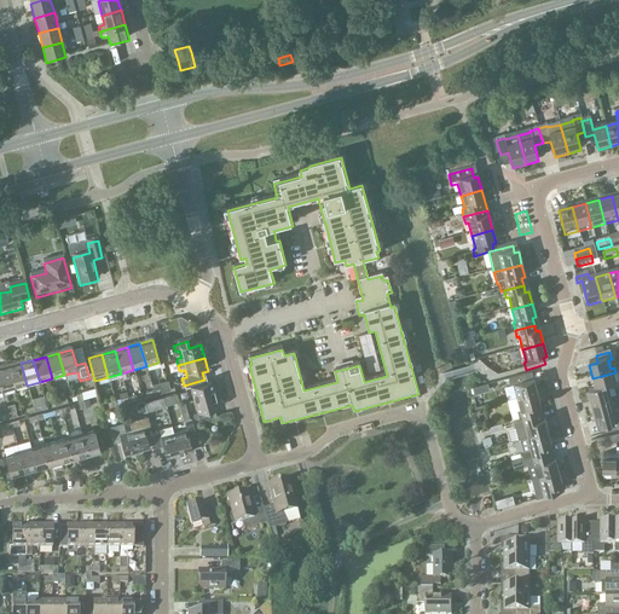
[(15,389),(27,386),(21,363),(9,366),(15,389)]
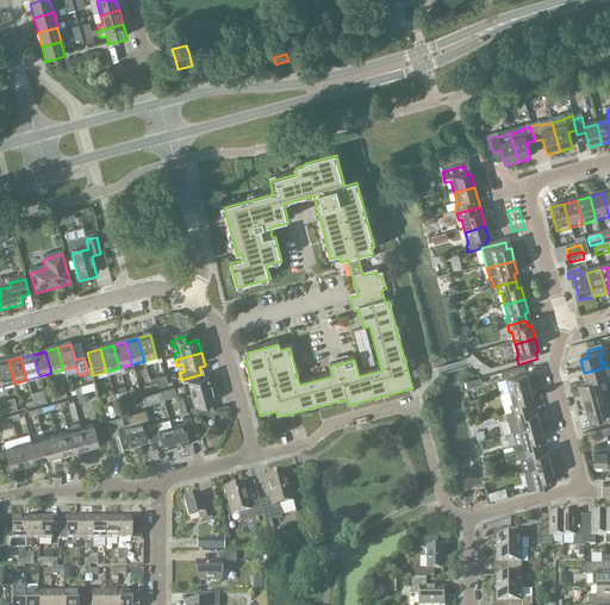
[(0,380),(1,387),(14,384),(8,361),(0,363),(0,380)]
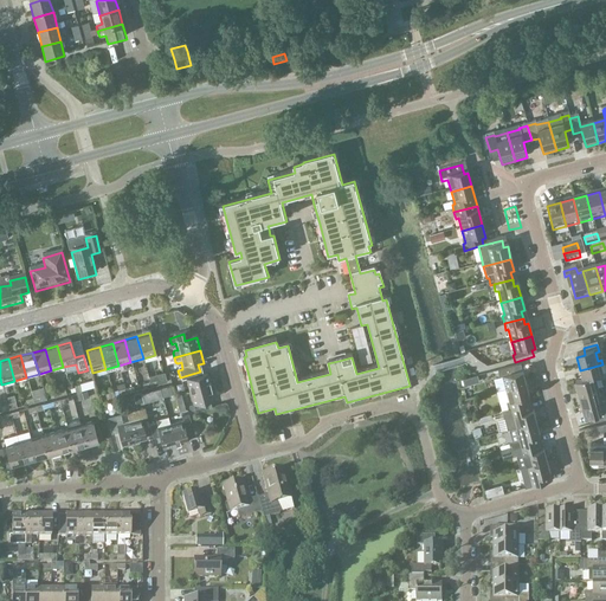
[(598,379),(603,377),(600,369),(604,368),(603,364),(580,370),(584,382),(598,379)]
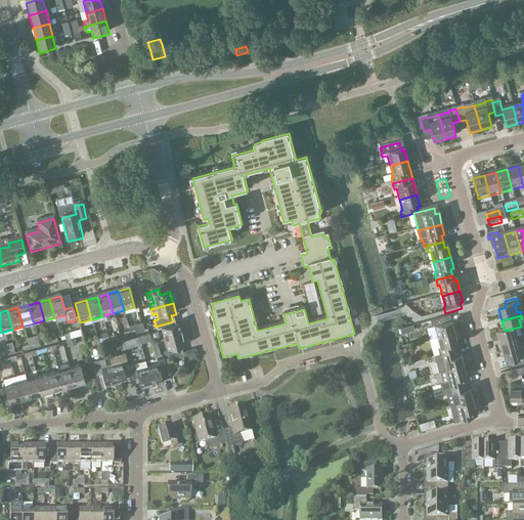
[(437,340),(454,335),(452,323),(448,325),(447,319),(431,323),(432,330),(435,330),(437,340)]
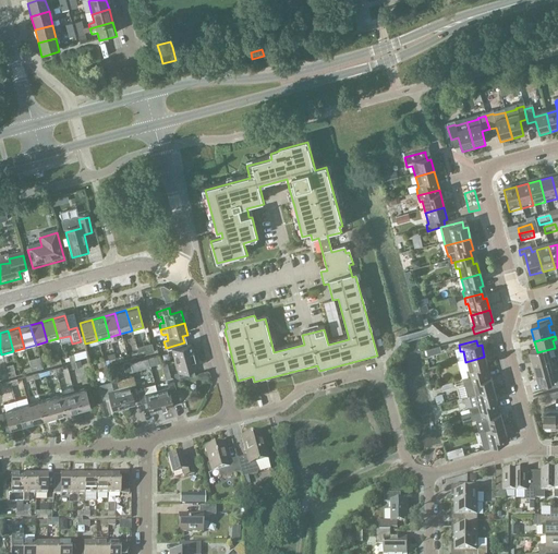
[(191,347),(185,349),(184,342),(166,348),(168,353),(171,352),(174,364),(194,359),(191,347)]
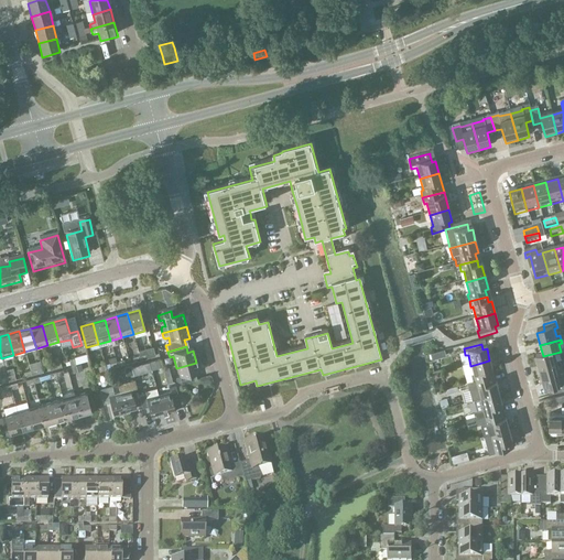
[(554,358),(557,357),(562,356),(561,352),(556,353),(543,356),(535,358),(539,370),(556,365),(554,358)]
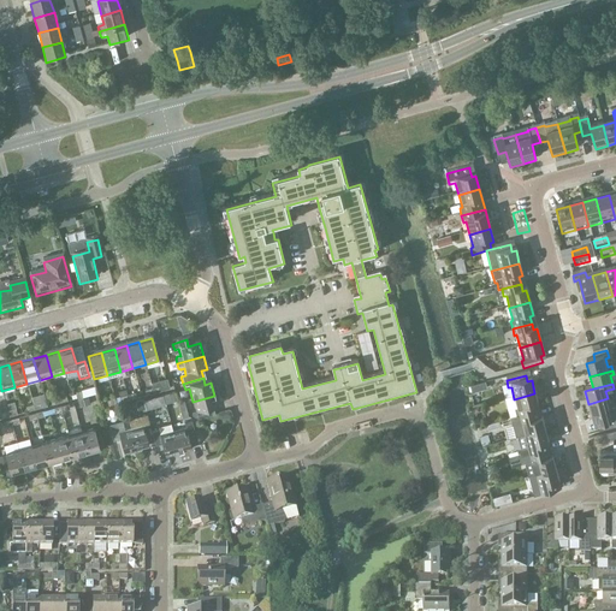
[(129,403),(128,398),(125,393),(118,395),(122,405),(129,403)]
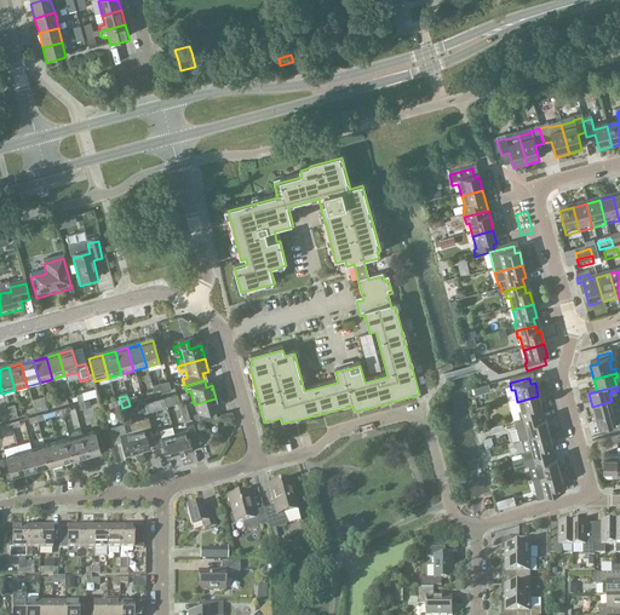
[(521,423),(544,417),(538,396),(517,402),(521,414),(518,415),(521,423)]
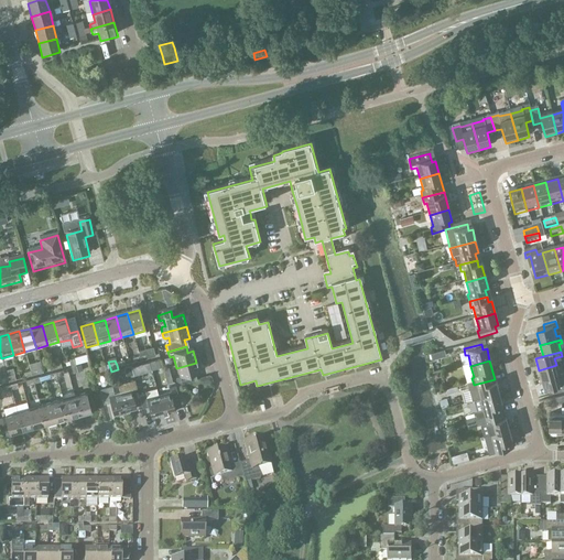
[(196,383),(194,377),(199,375),(196,363),(176,368),(180,380),(175,381),(177,388),(196,383)]
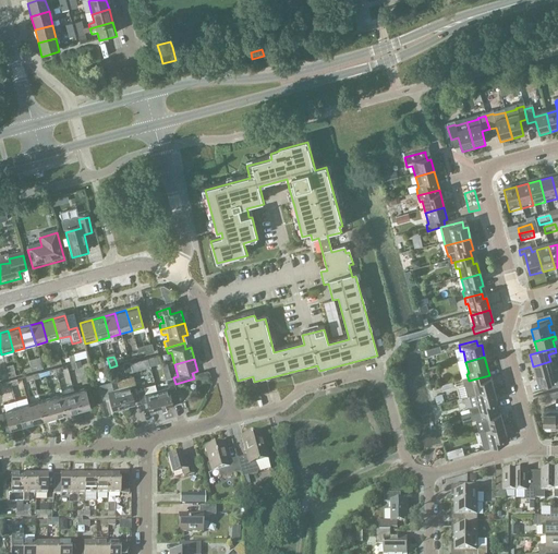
[(536,377),(556,372),(555,368),(553,369),(550,361),(533,366),(536,377)]
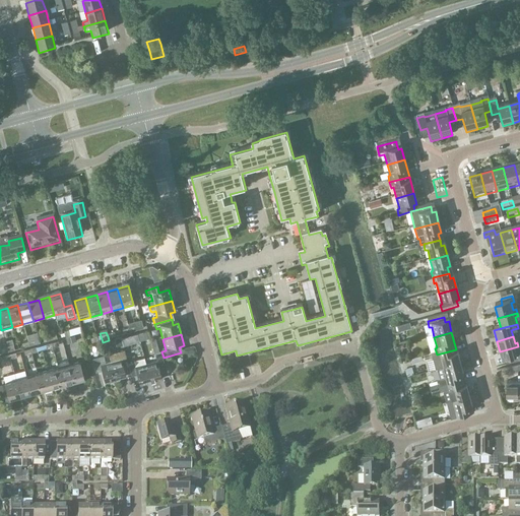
[(67,347),(71,345),(76,344),(74,338),(70,340),(70,339),(65,340),(67,347)]
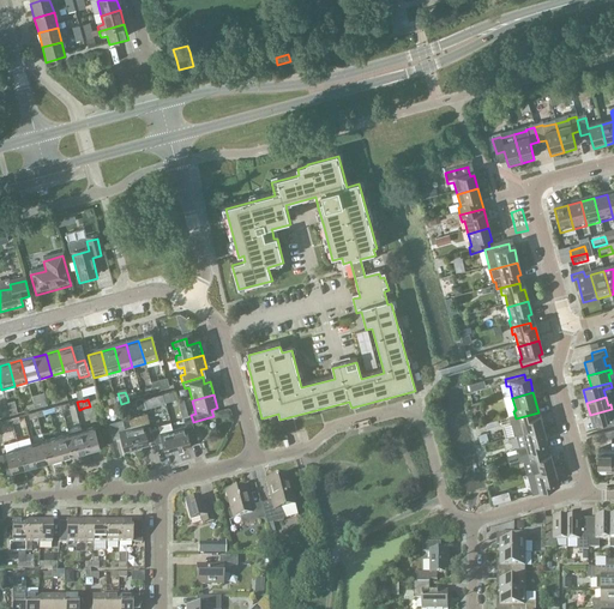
[(603,432),(613,429),(613,421),(613,422),(611,414),(613,414),(612,409),(590,415),(594,428),(602,426),(603,432)]
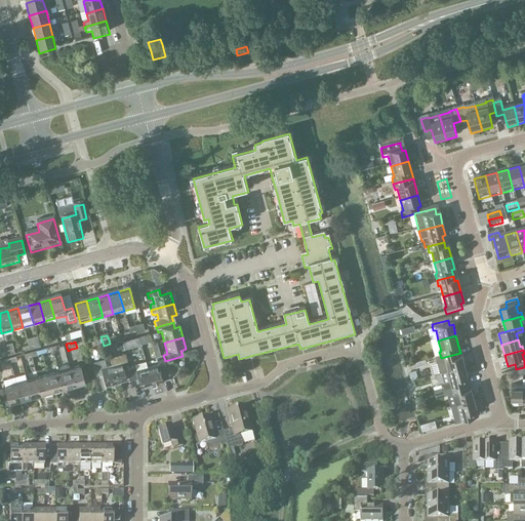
[(465,369),(462,360),(460,353),(441,358),(442,364),(445,363),(447,374),(465,369)]
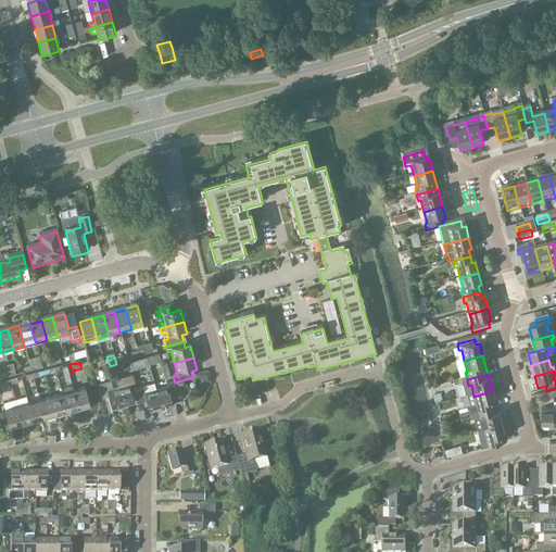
[(118,391),(123,410),(134,406),(129,388),(135,387),(133,378),(116,383),(118,391)]
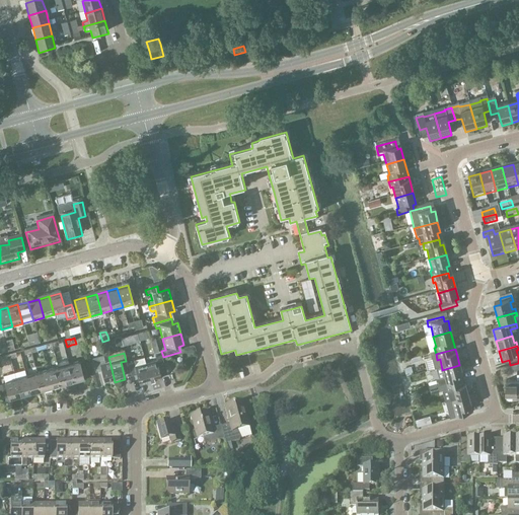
[(115,382),(110,365),(105,366),(103,358),(92,361),(95,371),(100,370),(104,385),(115,382)]
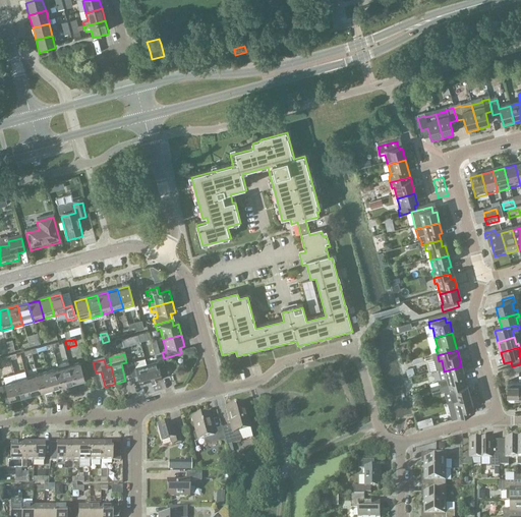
[(157,365),(147,368),(152,387),(162,384),(161,380),(167,378),(162,359),(156,361),(157,365)]
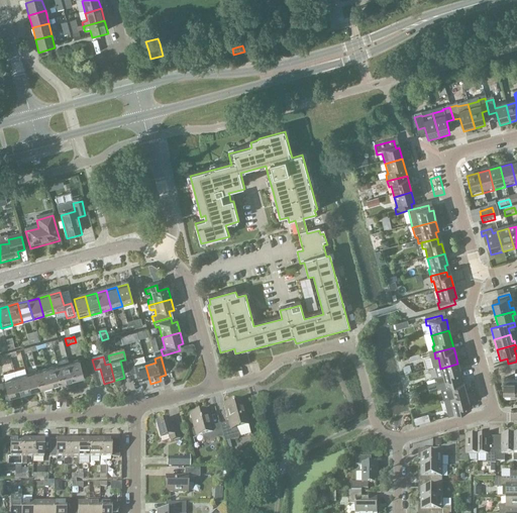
[(74,385),(69,366),(68,362),(57,365),(58,369),(63,387),(74,385)]
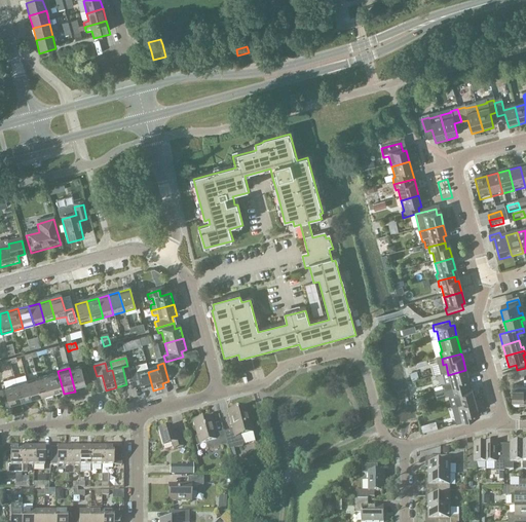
[(70,372),(75,392),(85,388),(80,369),(70,372)]
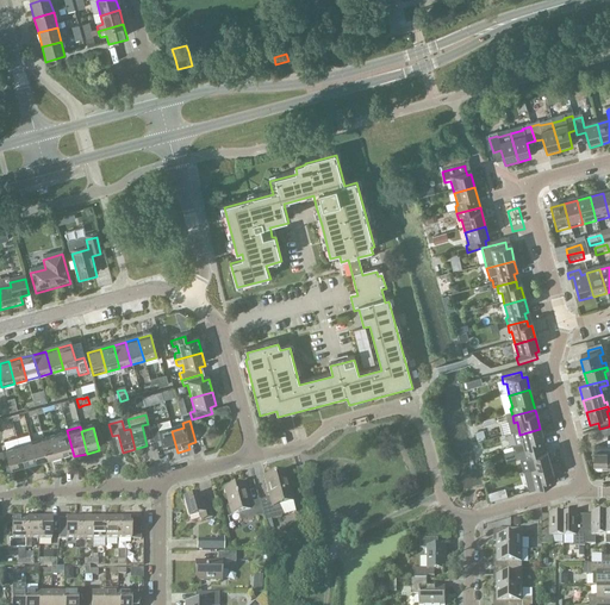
[(515,457),(546,448),(540,429),(520,435),(514,436),(516,449),(512,449),(515,457)]
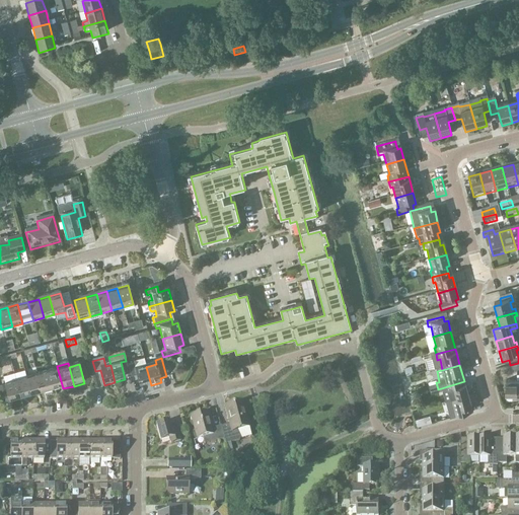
[(151,385),(146,367),(135,369),(134,366),(128,367),(131,379),(137,377),(140,388),(151,385)]
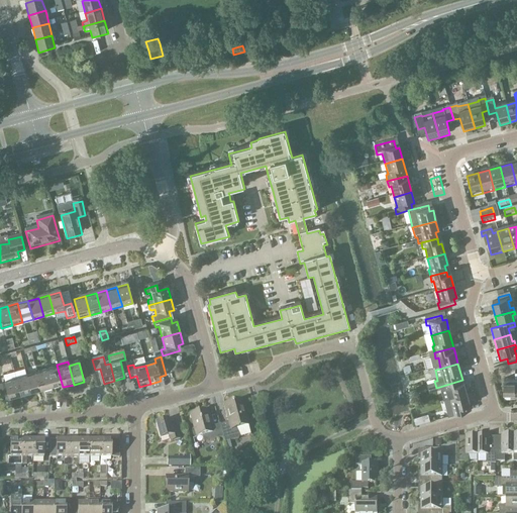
[(53,390),(63,387),(58,369),(47,372),(53,390)]
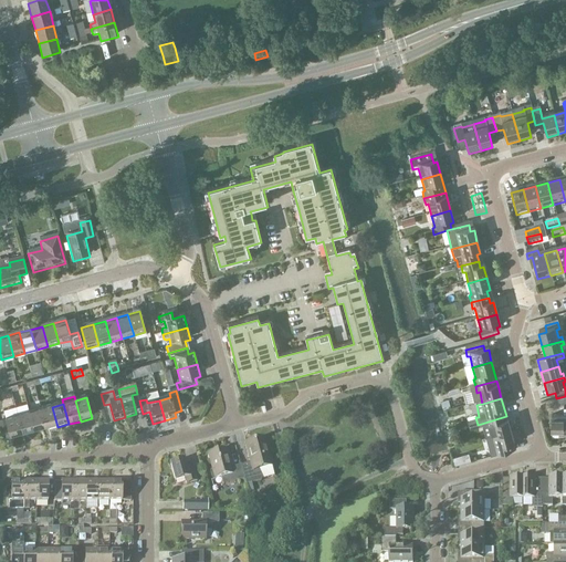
[(45,430),(58,427),(52,407),(40,410),(45,430)]
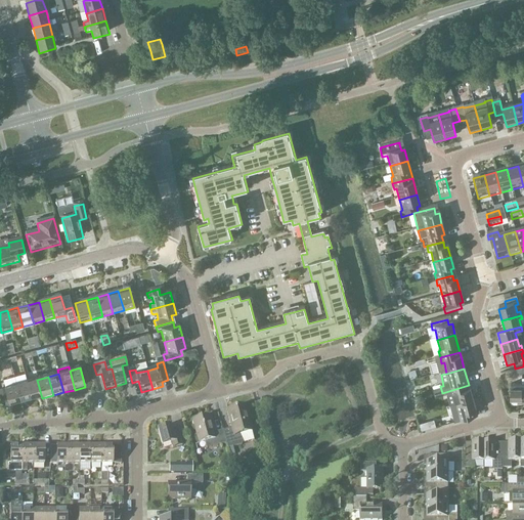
[(32,401),(42,398),(37,380),(27,382),(32,401)]
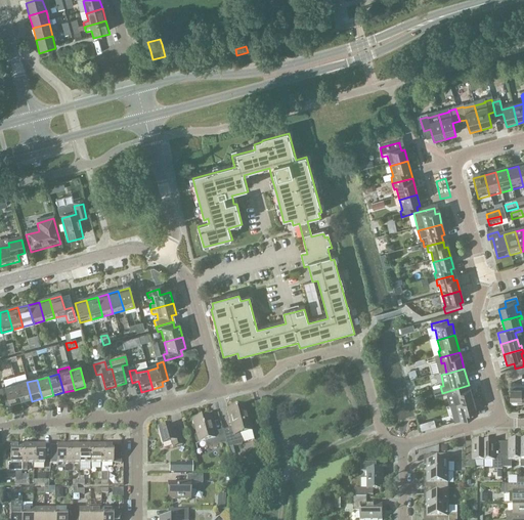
[(20,404),(32,401),(27,382),(15,385),(20,404)]
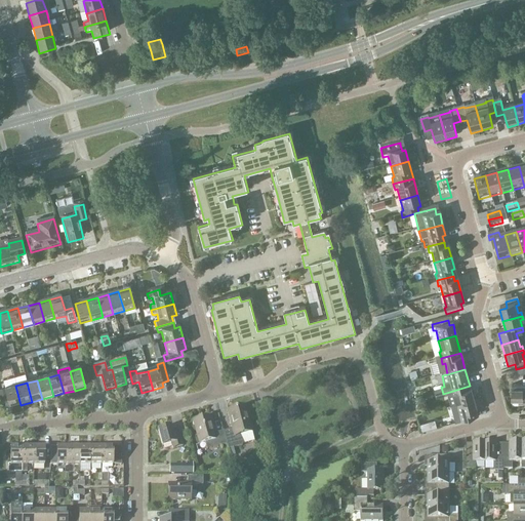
[(10,408),(21,405),(15,386),(5,389),(10,408)]
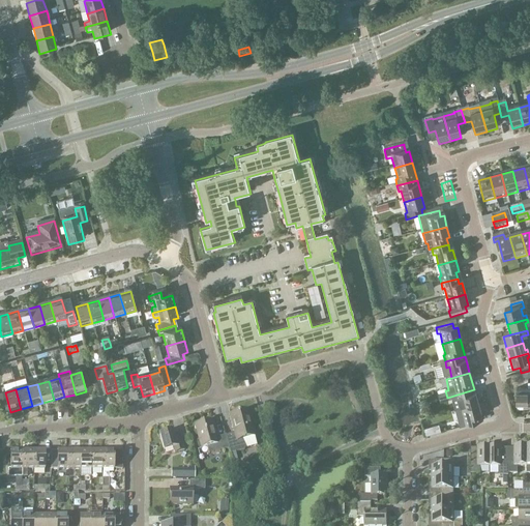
[(478,407),(476,397),(474,389),(447,398),(448,404),(452,403),(454,413),(461,411),(478,407)]
